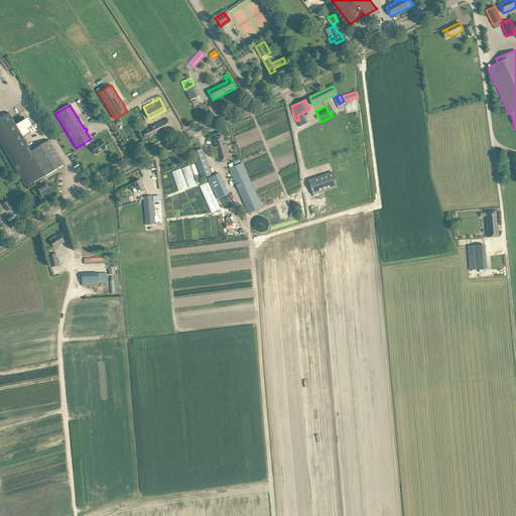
[(347,112),(348,120),(359,117),(357,110),(347,112)]
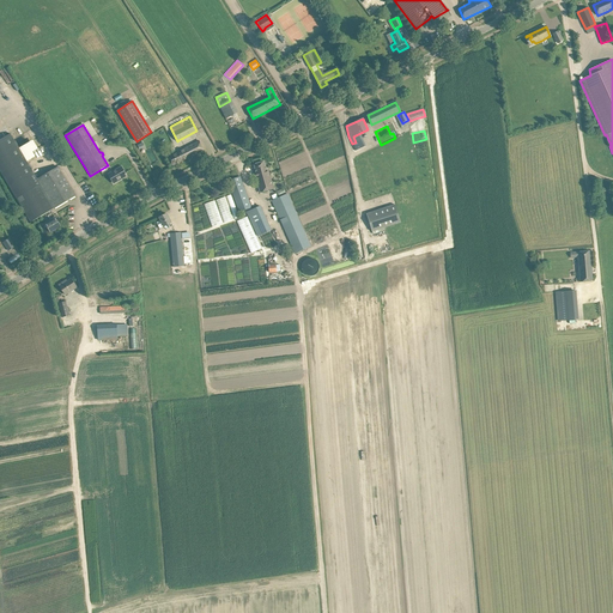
[(54,208),(37,180),(11,134),(0,139),(0,170),(31,223),(47,213),(50,211),(54,208)]
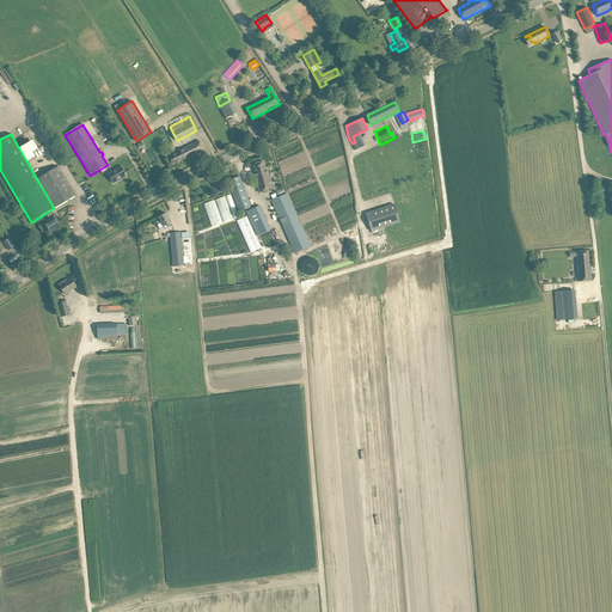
[(170,148),(165,151),(169,155),(167,157),(170,160),(172,165),(203,150),(199,140),(172,153),(170,148)]
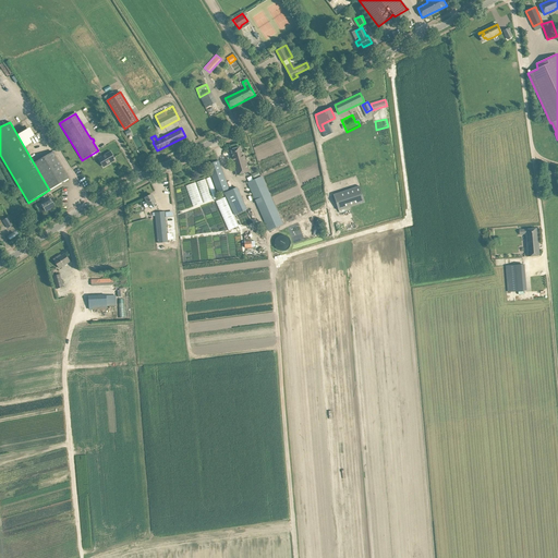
[(230,153),(232,158),(237,174),(249,171),(245,159),(244,154),(242,155),(240,147),(231,149),(232,153),(230,153)]
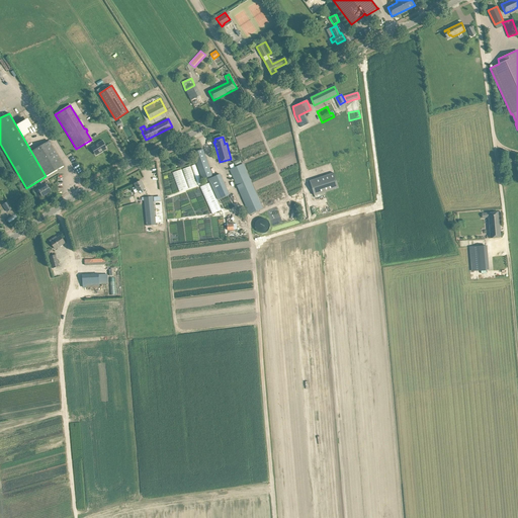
[(91,147),(95,154),(102,150),(103,151),(107,149),(104,145),(102,140),(91,147)]
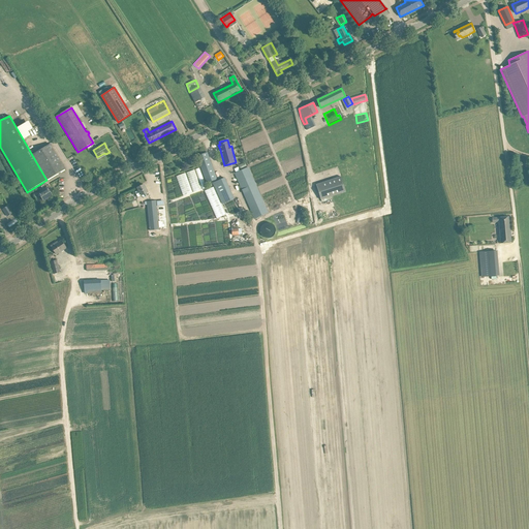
[(50,144),(32,155),(47,180),(65,169),(50,144)]
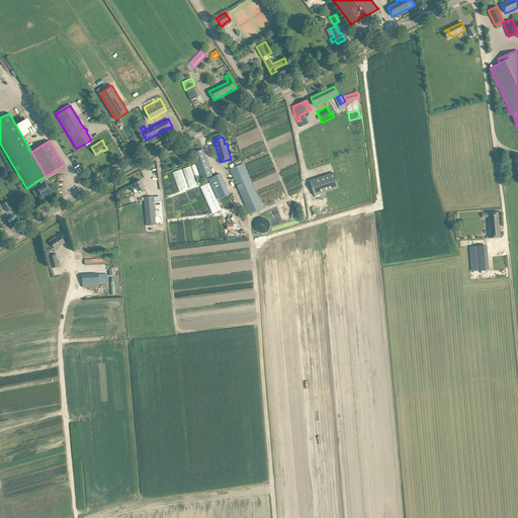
[(192,153),(194,158),(202,179),(212,176),(202,150),(192,153)]
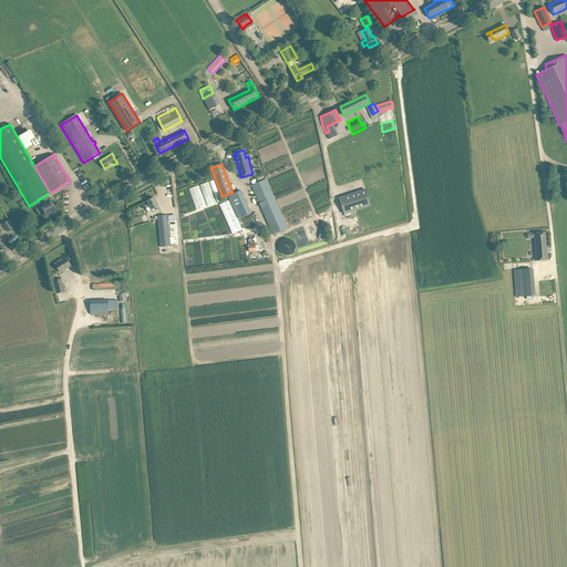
[(215,179),(188,187),(195,209),(220,202),(215,179)]
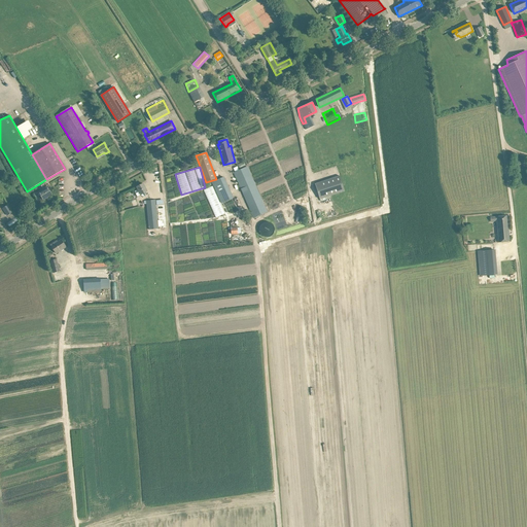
[(234,173),(253,218),(267,212),(247,167),(234,173)]
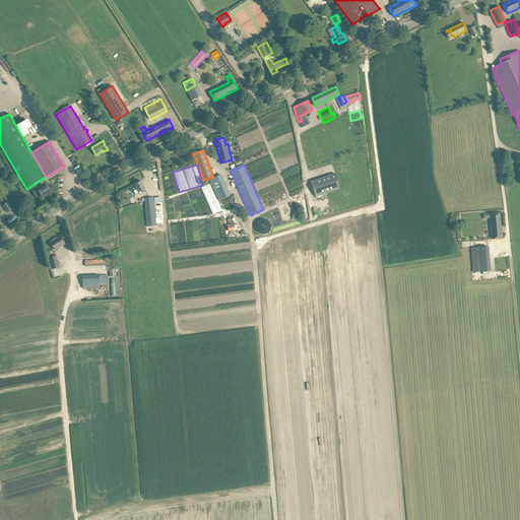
[(335,174),(311,182),(316,197),(326,193),(340,189),(335,174)]
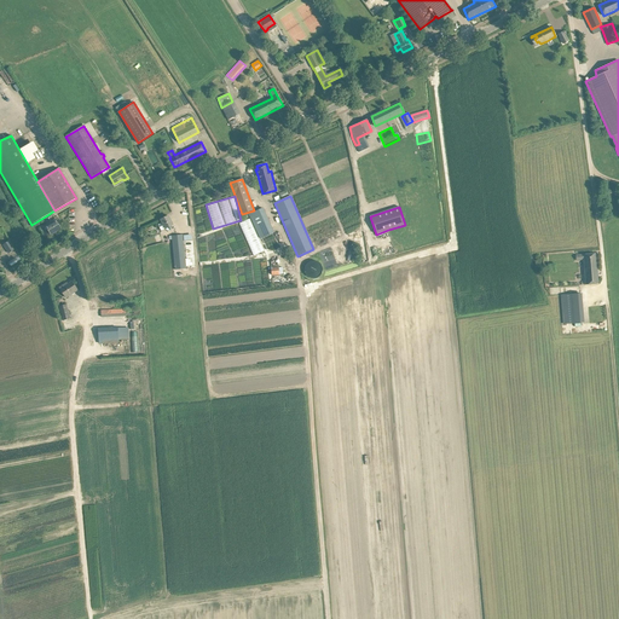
[(249,214),(260,239),(275,232),(262,208),(249,214)]
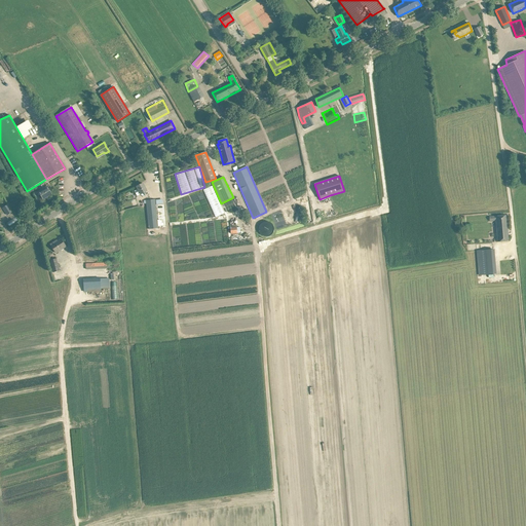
[(43,181),(40,183),(43,189),(39,192),(43,199),(51,194),(43,181)]
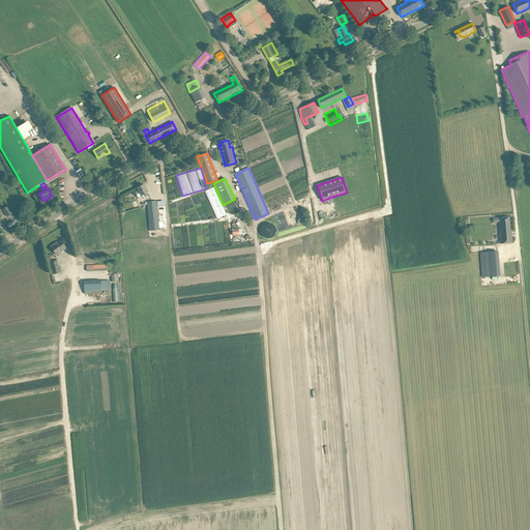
[(138,188),(139,190),(136,193),(138,198),(141,196),(142,196),(145,195),(147,197),(150,196),(144,184),(138,188)]
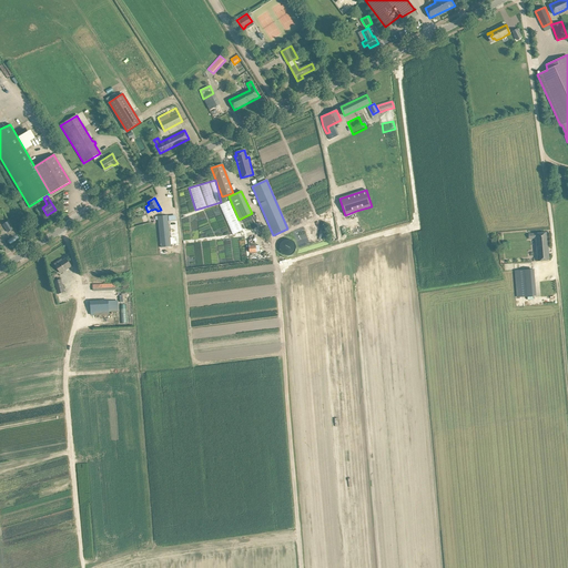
[(158,216),(161,247),(171,246),(168,215),(158,216)]
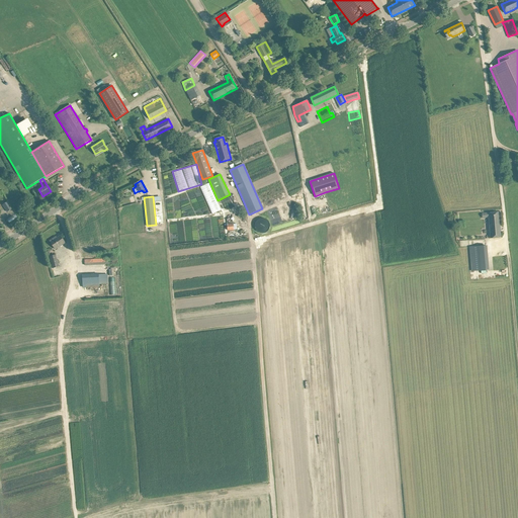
[(208,204),(211,212),(233,204),(230,196),(208,204)]
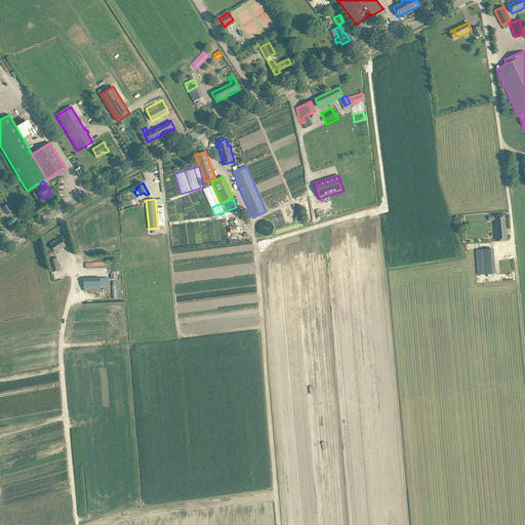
[(2,207),(7,215),(12,211),(8,204),(2,207)]
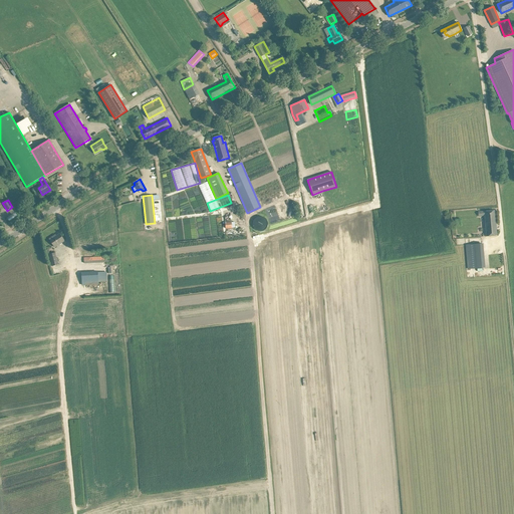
[(478,212),(479,216),(485,215),(487,236),(497,235),(494,211),(478,212)]
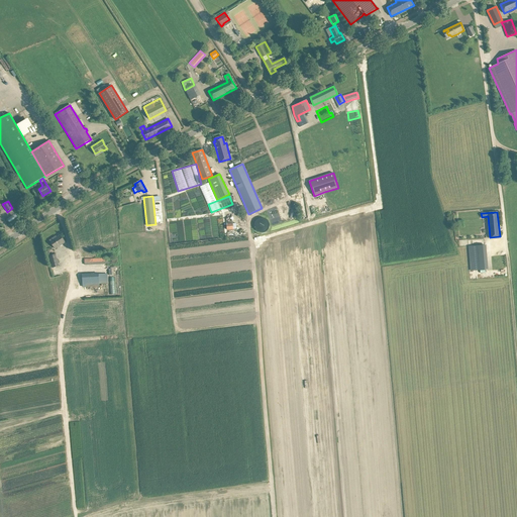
[(9,222),(18,217),(16,213),(7,218),(9,222)]
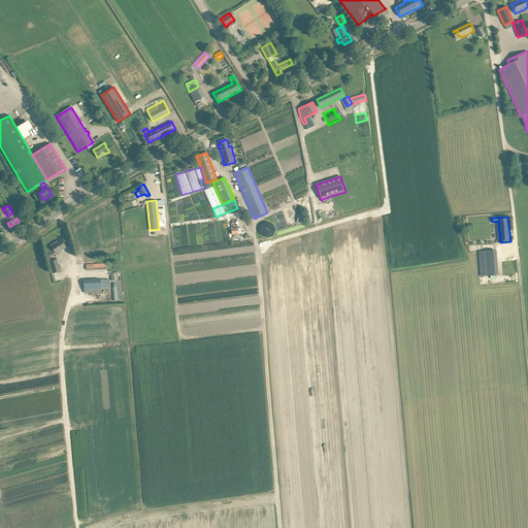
[(51,245),(57,254),(66,248),(61,239),(56,243),(55,242),(51,245)]
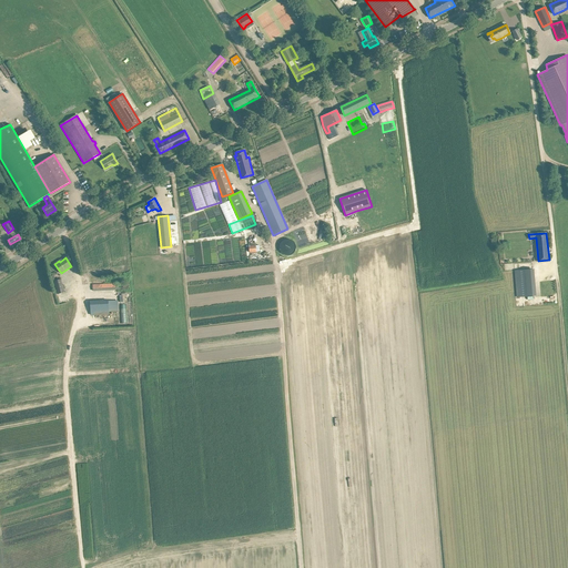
[(515,271),(517,297),(535,295),(533,270),(515,271)]
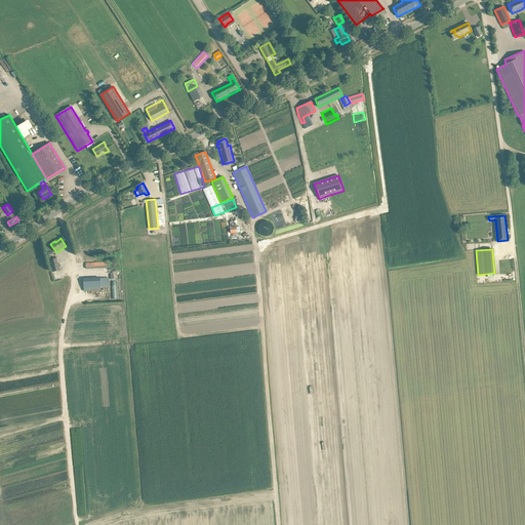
[(59,267),(61,267),(59,264),(57,264),(56,257),(49,259),(53,272),(59,270),(59,267)]
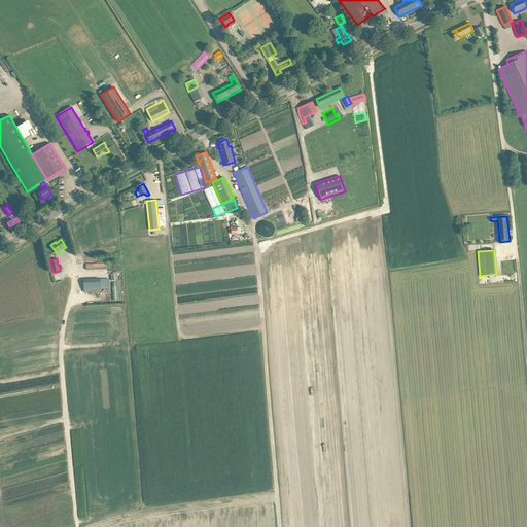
[(92,279),(83,280),(84,292),(93,292),(92,279)]
